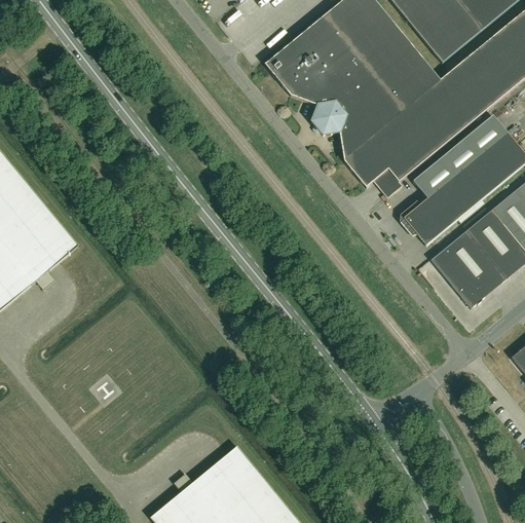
[(386,169),(398,181),(524,76),(524,8),(439,79),(373,0),(340,0),(264,64),(289,95),(316,105),(310,121),(313,124),(311,128),(314,132),(319,131),(322,135),(338,132),(343,160),(365,186),(386,169)]
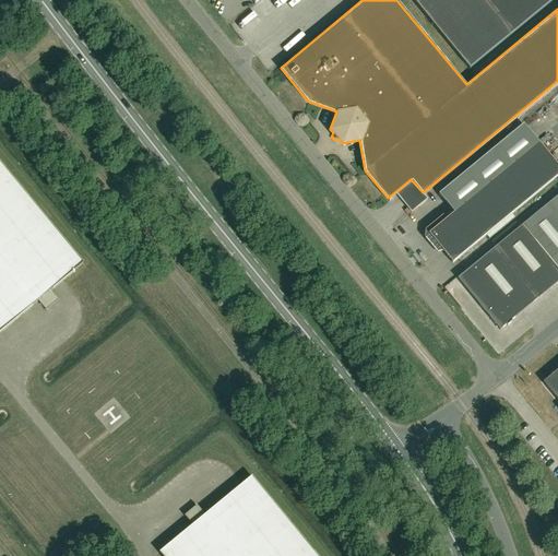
[(469,66),(546,0),(415,0),(469,66)]
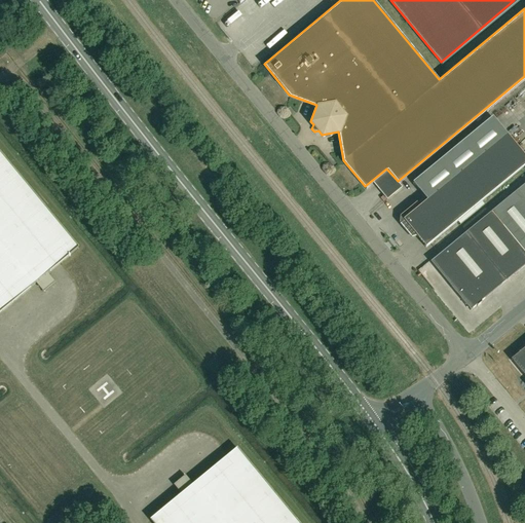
[(415,233),(424,245),(456,218),(459,222),(483,201),(480,198),(523,163),(524,160),(524,155),(505,133),(491,115),(412,181),(423,194),(425,198),(421,201),(420,202),(420,201),(416,200),(399,214),(399,221),(410,235),(415,233)]
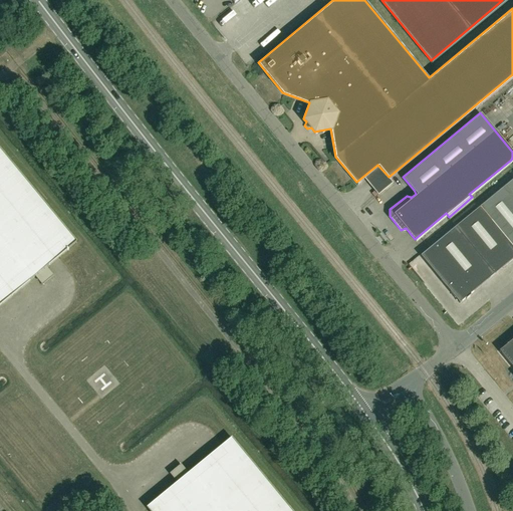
[(0,301),(27,279),(34,273),(41,282),(52,273),(45,264),(75,239),(0,147),(0,301)]
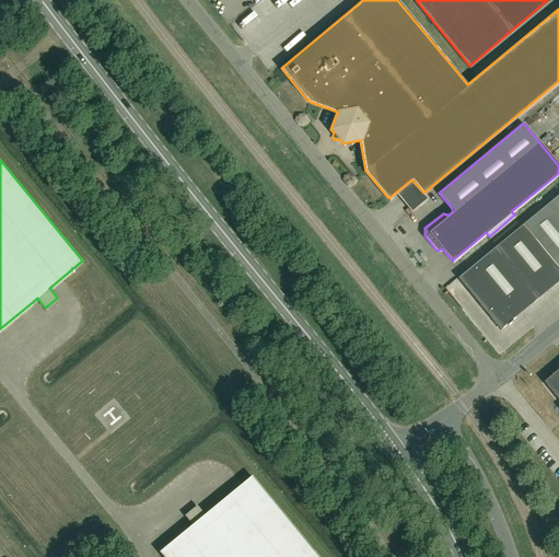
[(558,192),(522,223),(457,276),(500,327),(505,323),(507,323),(512,318),(511,318),(558,278),(558,192)]
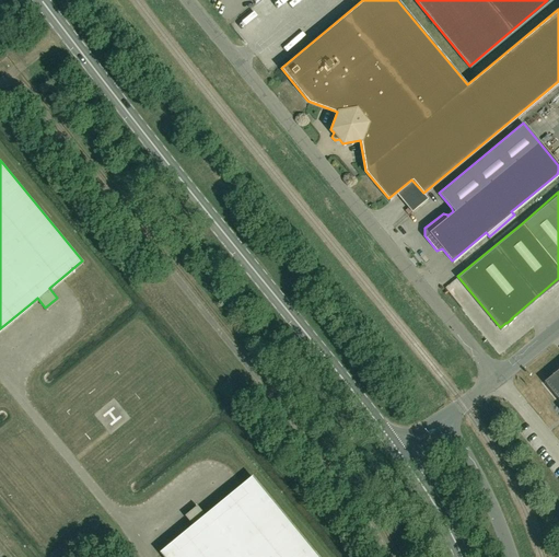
[(558,367),(551,372),(551,373),(543,380),(558,399),(558,367)]
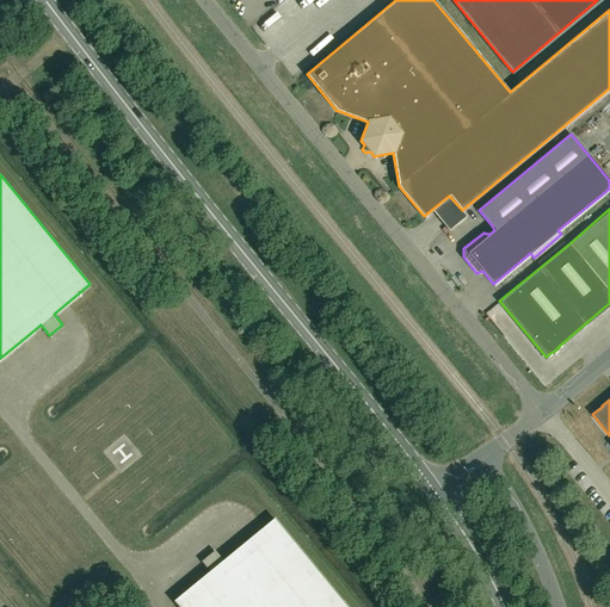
[(347,606),(273,516),(263,526),(240,545),(223,559),(215,549),(201,561),(209,570),(173,600),(179,606),(347,606)]
